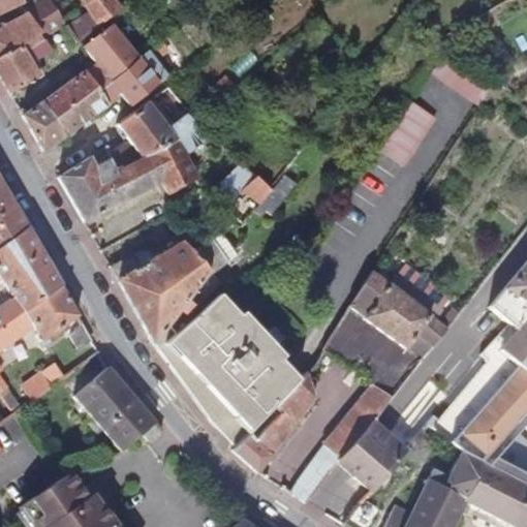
[(0,0),(0,12),(25,1),(24,0),(0,0)]
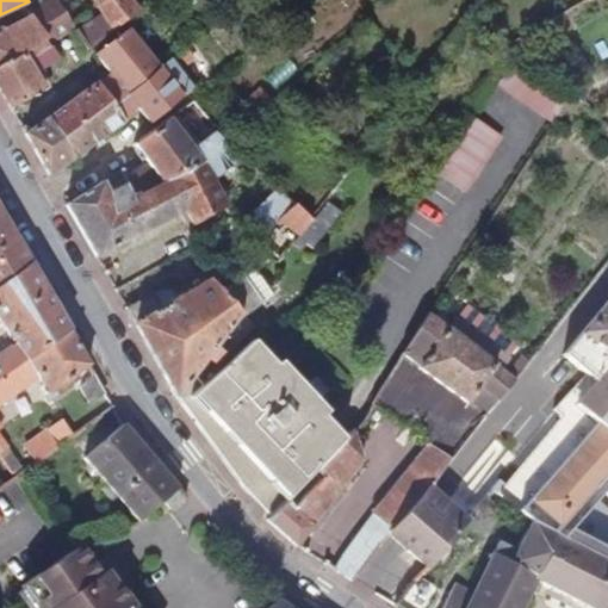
[(51,86),(39,67),(59,57),(49,42),(76,25),(74,22),(59,0),(51,0),(29,13),(30,14),(33,13),(50,38),(0,64),(0,85),(13,107),(45,88),(45,90),(51,86)]
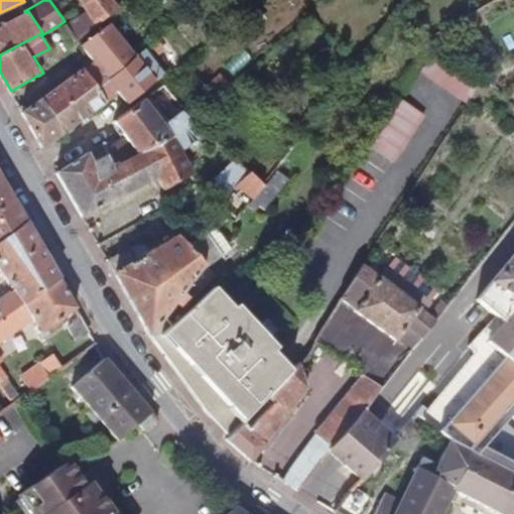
[(98,24),(120,7),(114,0),(81,0),(88,9),(98,24)]
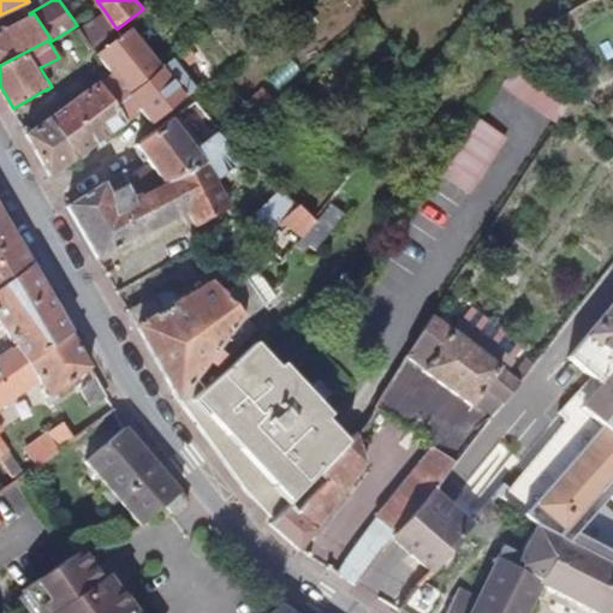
[(93,19),(77,29),(90,48),(117,29),(105,11),(93,19)]
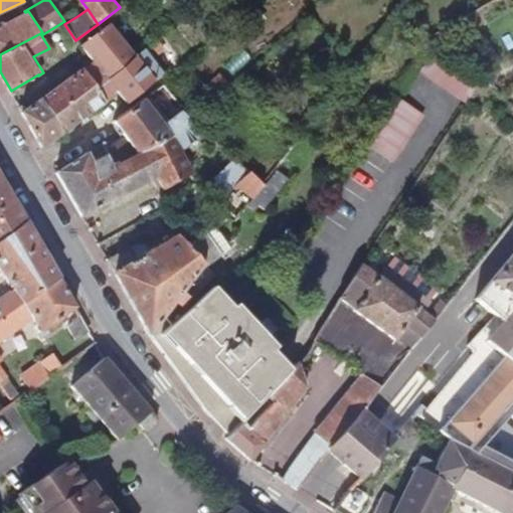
[(0,54),(42,32),(28,11),(25,12),(3,25),(2,23),(0,24),(0,54)]
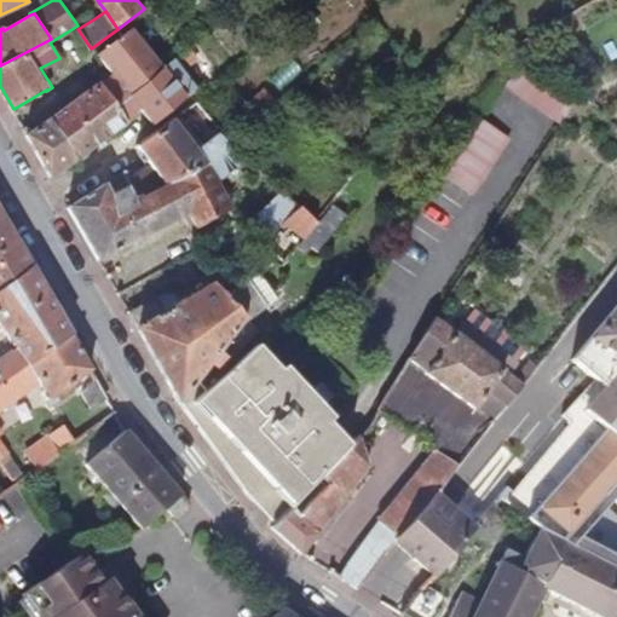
[(133,27),(98,53),(116,76),(103,84),(117,104),(163,67),(133,27)]
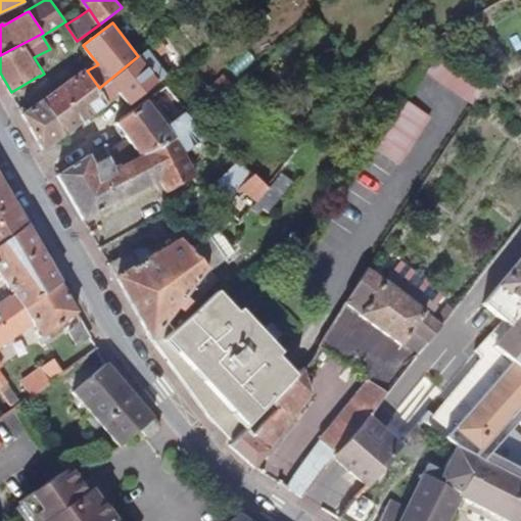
[(172,47),(163,35),(148,48),(156,59),(172,47)]
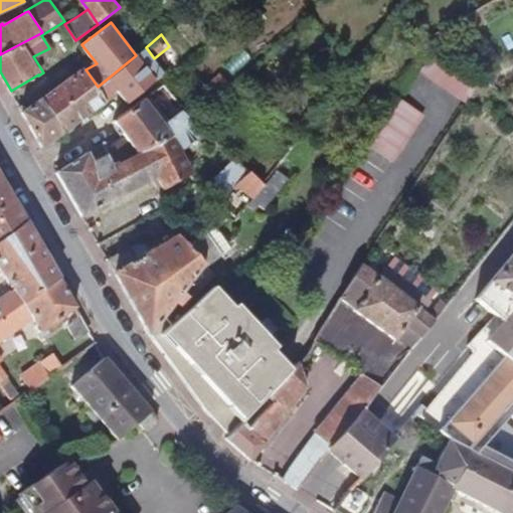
[(484,78),(437,46),(421,69),(468,101),(484,78)]
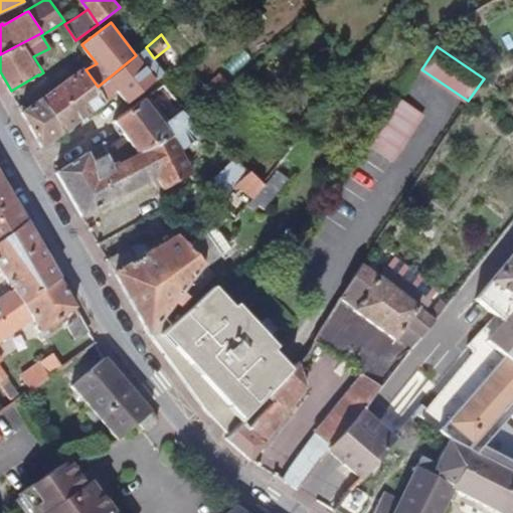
[(137,96),(165,72),(154,58),(146,47),(136,55),(98,87),(107,101),(119,91),(129,103),(137,96)]
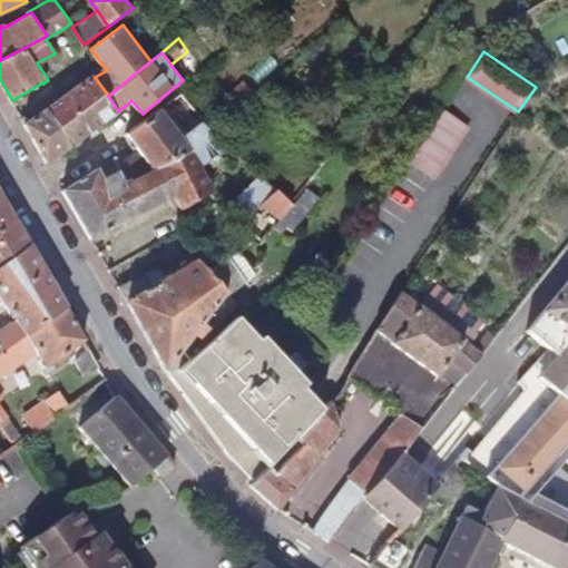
[(94,75),(47,108),(69,148),(74,146),(90,134),(90,133),(118,111),(108,96),(95,77),(94,75)]
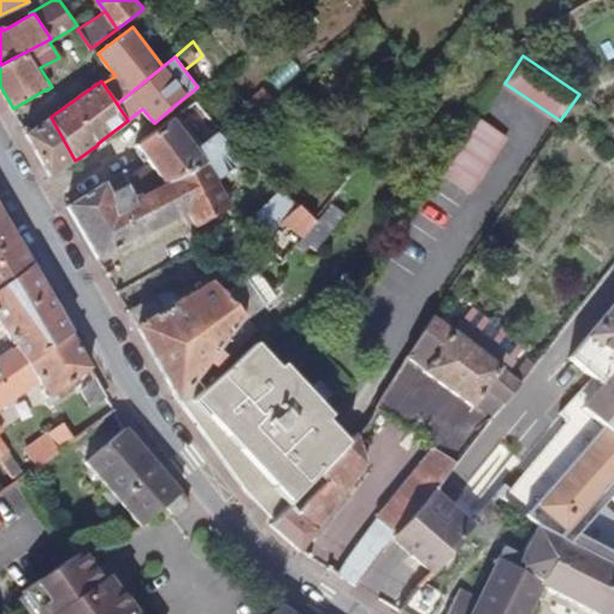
[(252,100),(260,108),(275,96),(266,88),(252,100)]
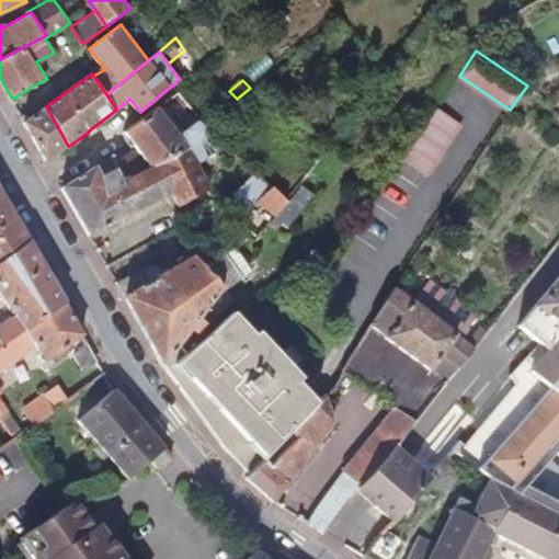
[(31,132),(47,159),(68,146),(46,106),(25,122),(31,132)]
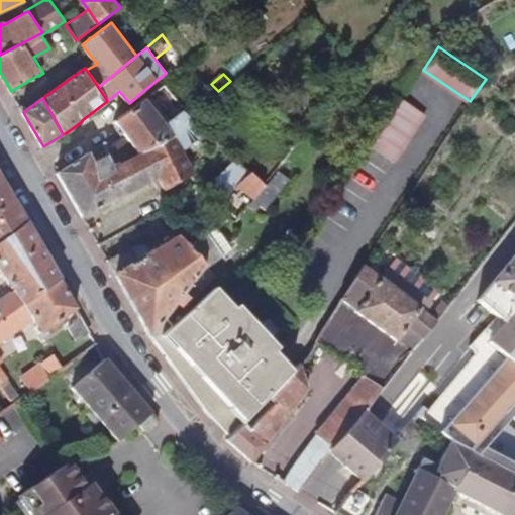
[(166,124),(145,98),(116,119),(115,120),(128,137),(139,153),(143,151),(144,150),(193,121),(184,111),(166,124)]
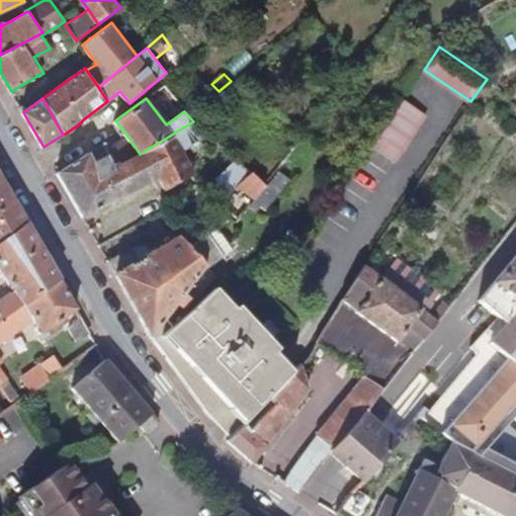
[(397,161),(427,113),(405,98),(373,146),(397,161)]
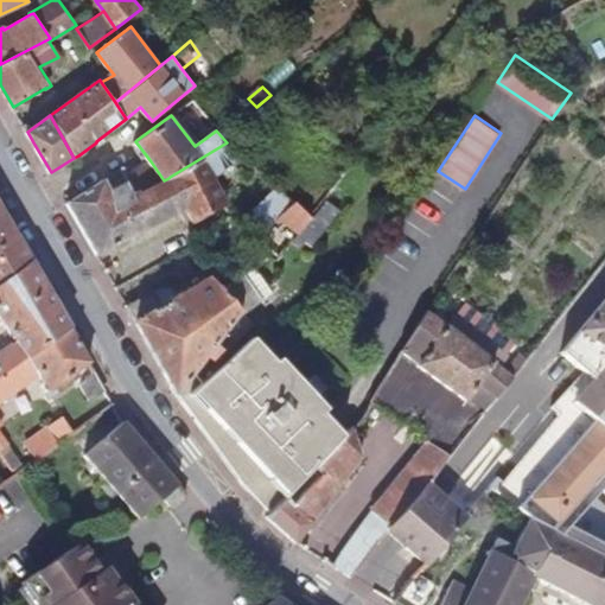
[(235,165),(244,155),(230,139),(227,142),(170,177),(185,207),(182,209),(192,229),(199,228),(217,220),(214,214),(229,205),(215,179),(227,171),(229,176),(239,170),(235,165)]
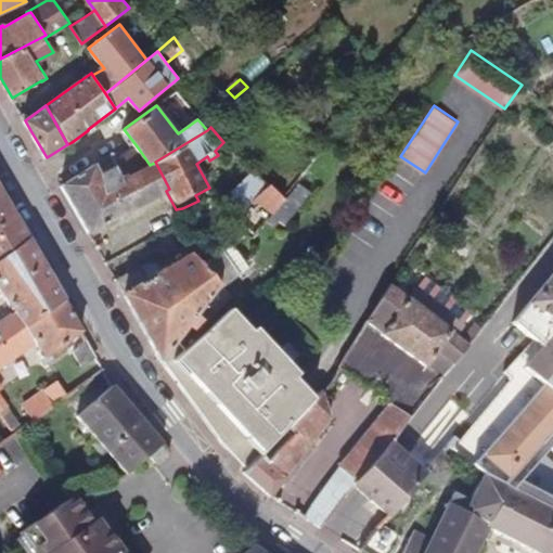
[(94,163),(62,184),(90,232),(166,191),(169,189),(155,162),(154,163),(150,165),(138,148),(136,148),(134,146),(120,155),(121,156),(117,158),(128,174),(121,177),(116,166),(101,174),(94,163)]
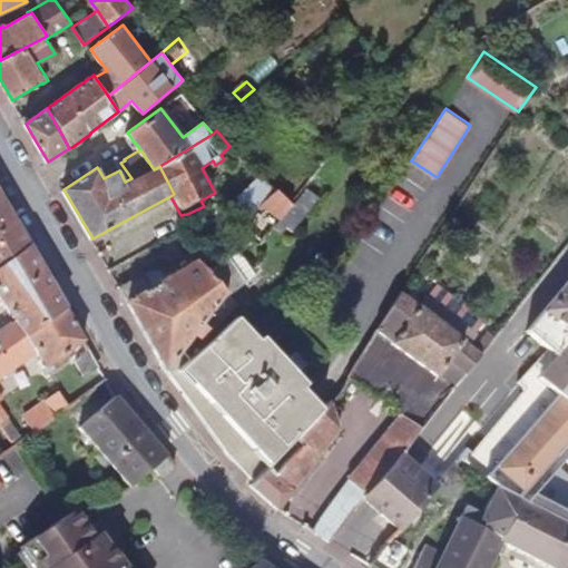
[(280,189),(261,176),(238,196),(255,214),(280,189)]
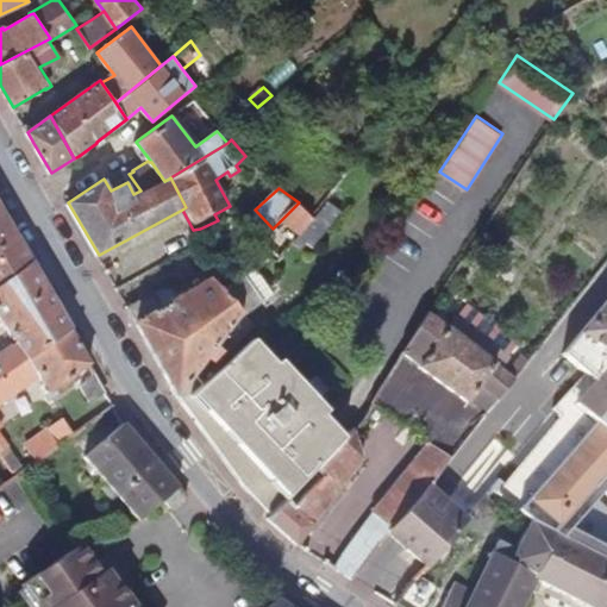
[(314,217),(299,202),(273,229),(263,236),(283,257),(296,241),(314,217)]
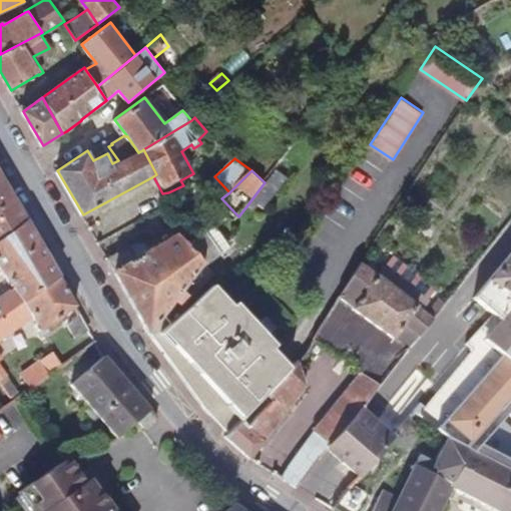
[(15,197),(0,171),(0,267),(15,287),(0,297),(0,318),(24,301),(60,277),(28,219),(15,197)]
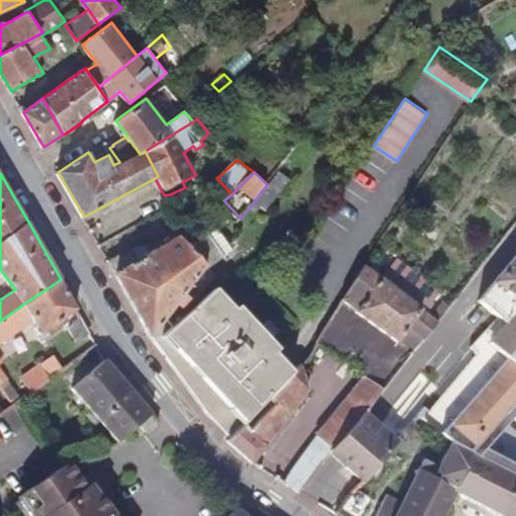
[(267,184),(252,204),(267,210),(286,187),(273,177),(267,184)]
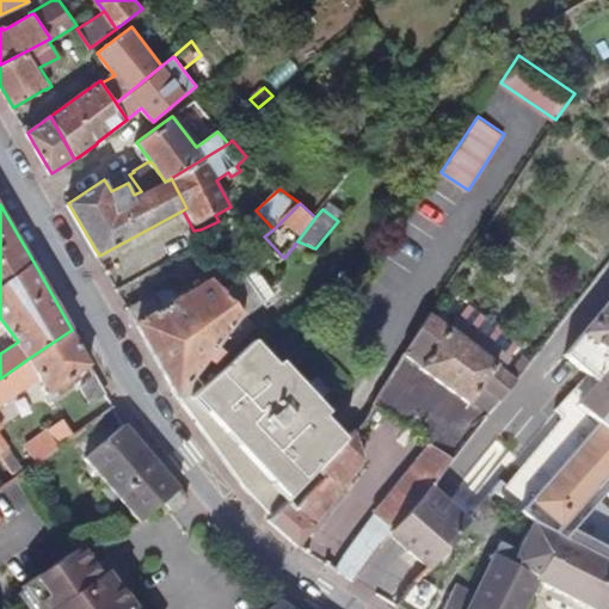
[(154,293),(129,307),(130,308),(180,397),(197,374),(210,357),(215,362),(222,351),(217,348),(223,339),(244,314),(245,315),(246,314),(265,301),(264,301),(274,294),(257,268),(225,290),(213,278),(179,299),(164,307),(158,296),(157,293),(154,293)]
